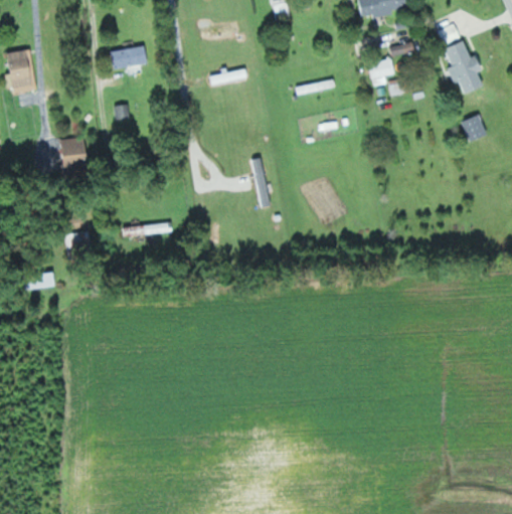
[(269,0),(276,19),(289,15),(284,0),(269,0)]
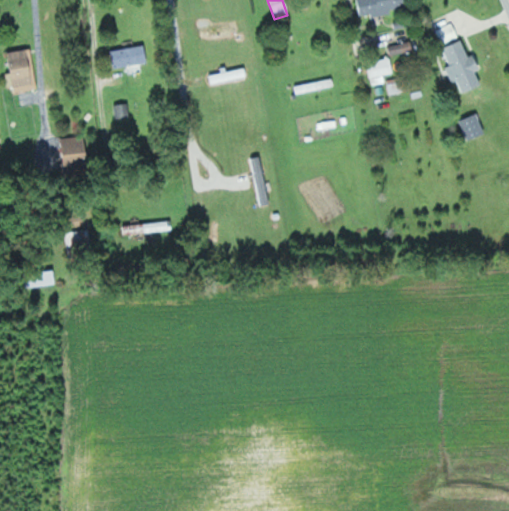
[(354,0),(356,17),(406,11),(404,0),(354,0)]
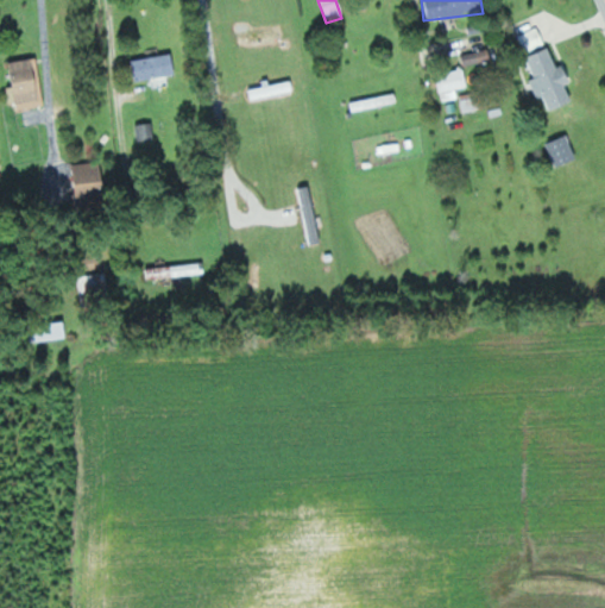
[(523,52),(542,45),(536,29),(517,36),(523,52)]
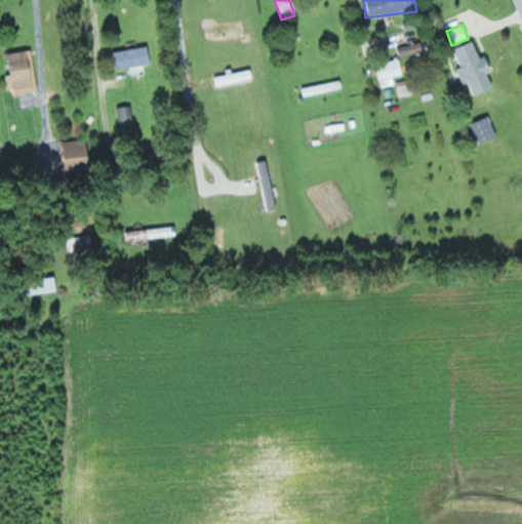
[(473,96),(492,88),(487,74),(491,72),(485,56),(480,58),(472,41),(449,50),(464,85),(468,83),(473,96)]
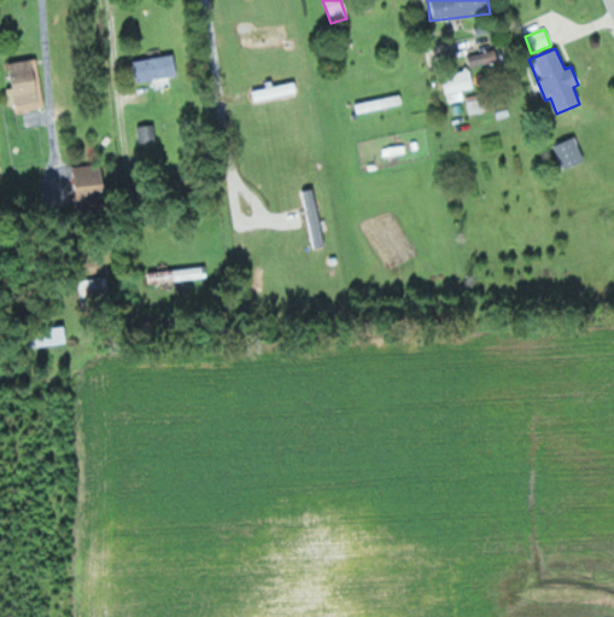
[(467,65),(495,65),(495,53),(466,53),(467,65)]
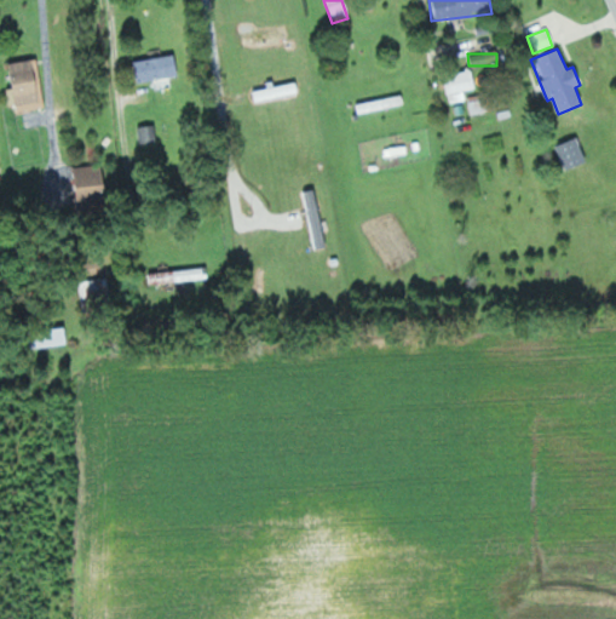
[(133,62),(137,82),(178,76),(174,56),(133,62)]
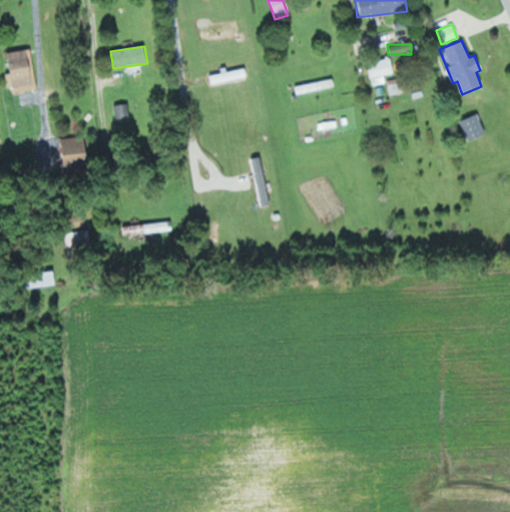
[(9,52),(12,73),(7,73),(10,93),(35,89),(30,49),(9,52)]
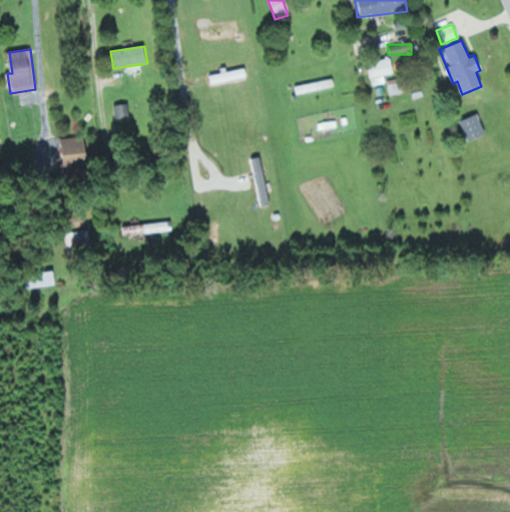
[(383,83),(382,76),(392,74),(390,59),(368,63),(372,85),(383,83)]
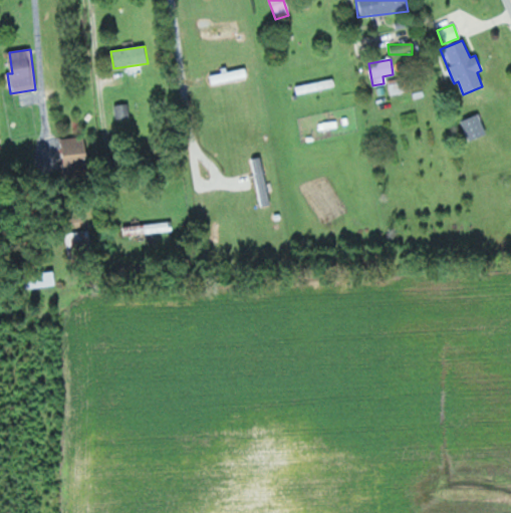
[(386,81),(389,95),(407,92),(404,77),(386,81)]
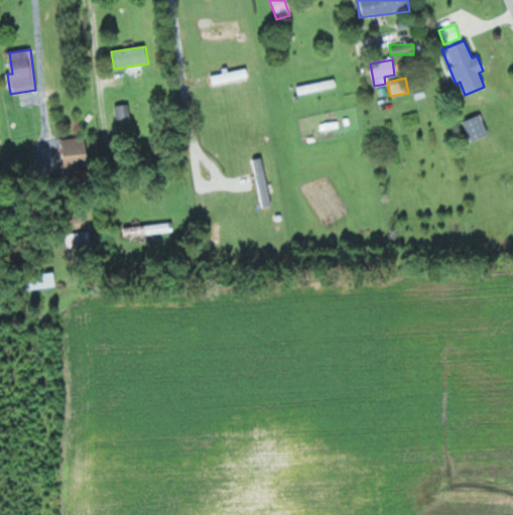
[(113,106),(114,120),(129,119),(127,105),(113,106)]
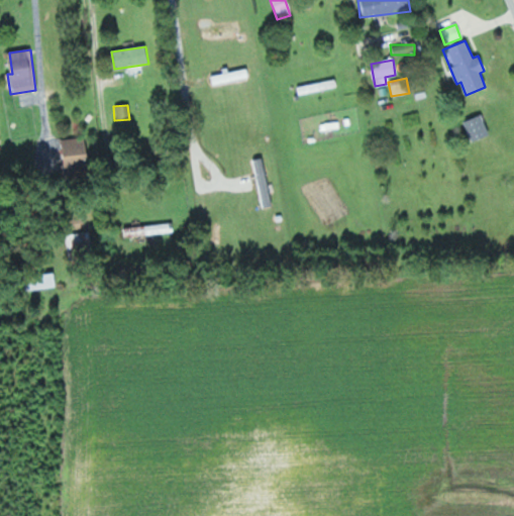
[(489,135),(481,115),(464,121),(472,142),(489,135)]
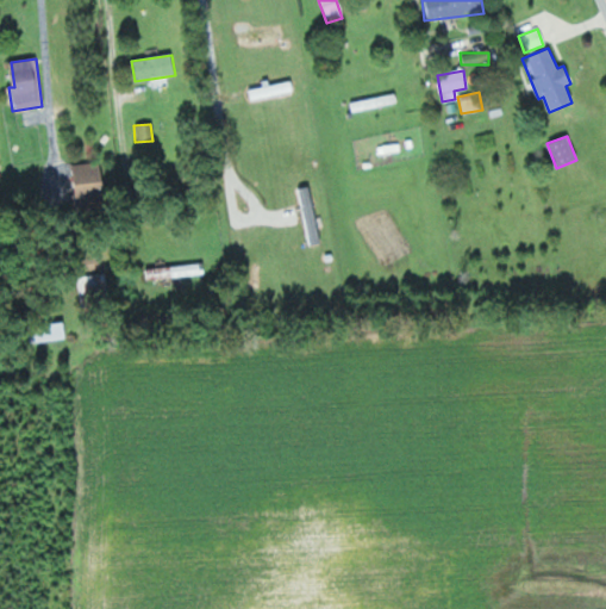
[(106,200),(99,161),(70,166),(77,205),(106,200)]
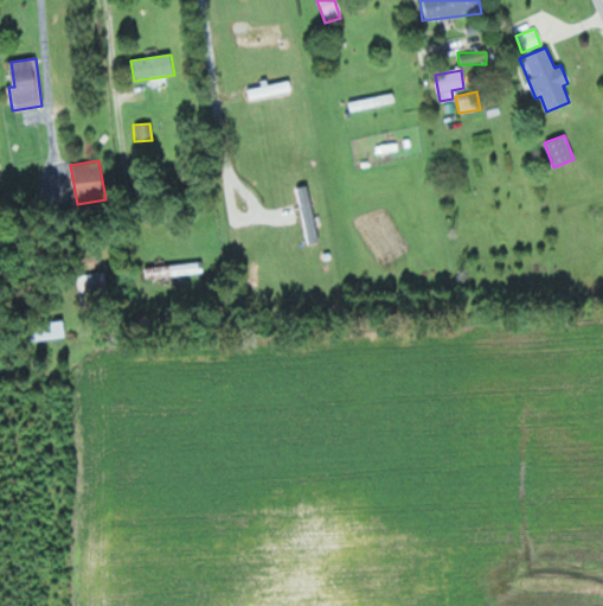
[(146,267),(146,278),(201,276),(201,265),(146,267)]
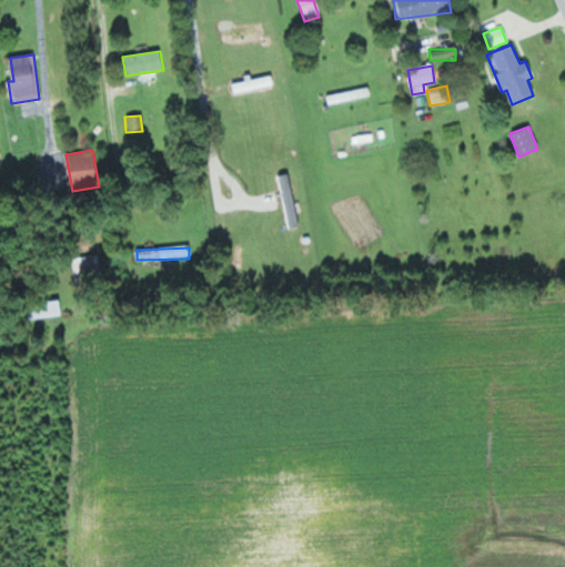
[(76,295),(101,291),(96,254),(70,259),(76,295)]
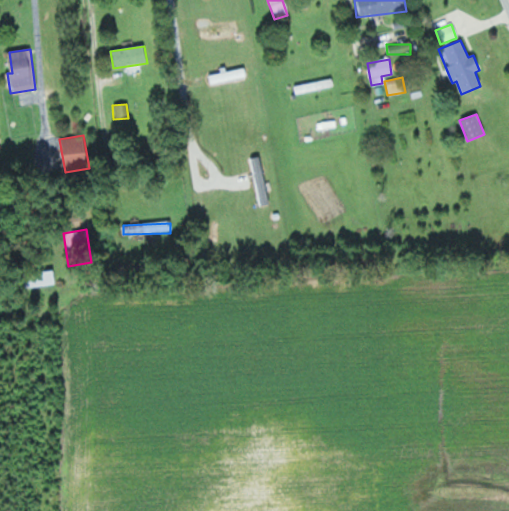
[(29,287),(55,285),(54,271),(28,274),(29,287)]
